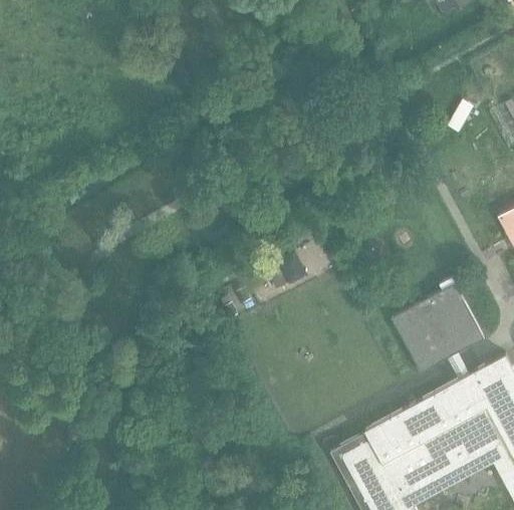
[(436,0),(443,13),(466,0),(436,0)]
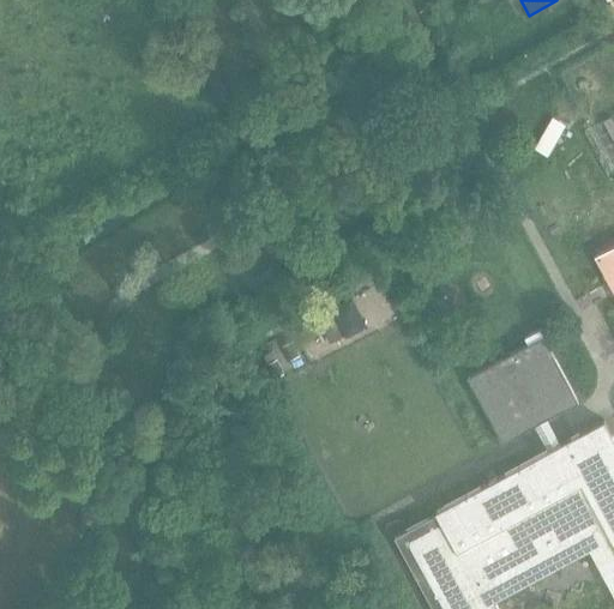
[(613,249),(594,261),(613,297),(613,249)]
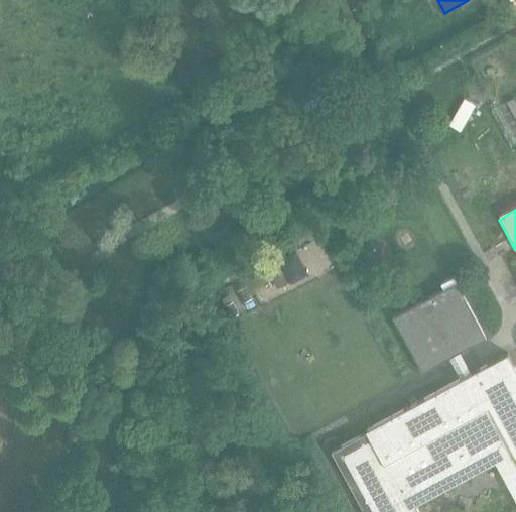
[(267,270),(277,290),(289,284),(290,286),(308,276),(296,255),(267,270)]
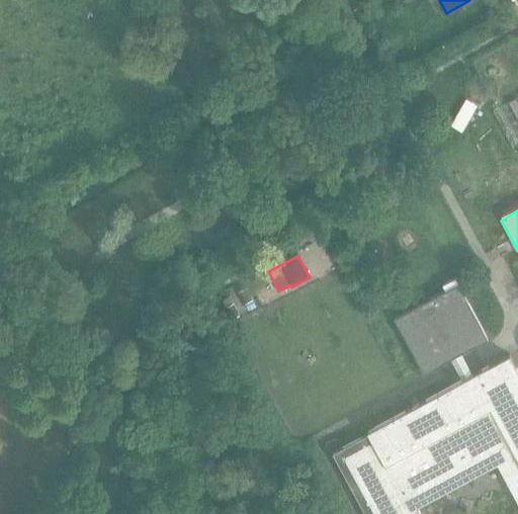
[(458,287),(394,322),(424,377),(488,342),(458,287)]
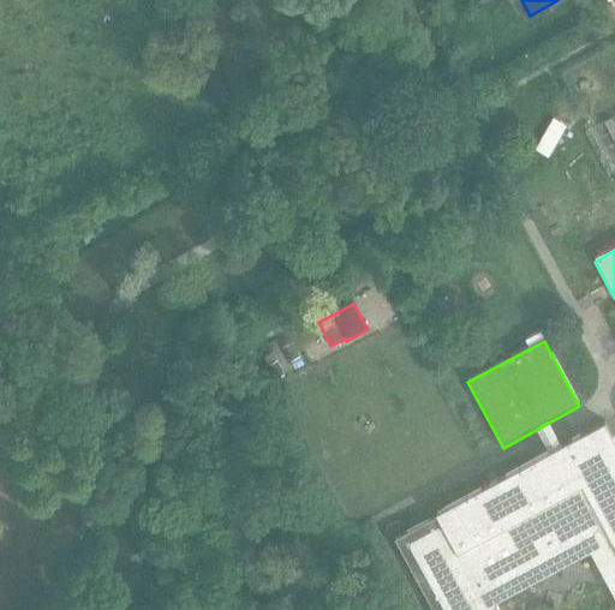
[(614,609),(614,444),(613,441),(604,425),(436,516),(437,519),(395,542),(431,609),(614,609)]
